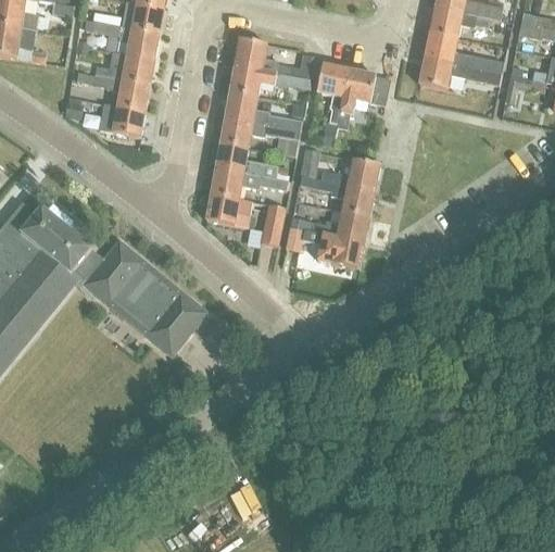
[(0,0),(0,25),(35,30),(37,15),(24,13),(26,0),(0,0)]
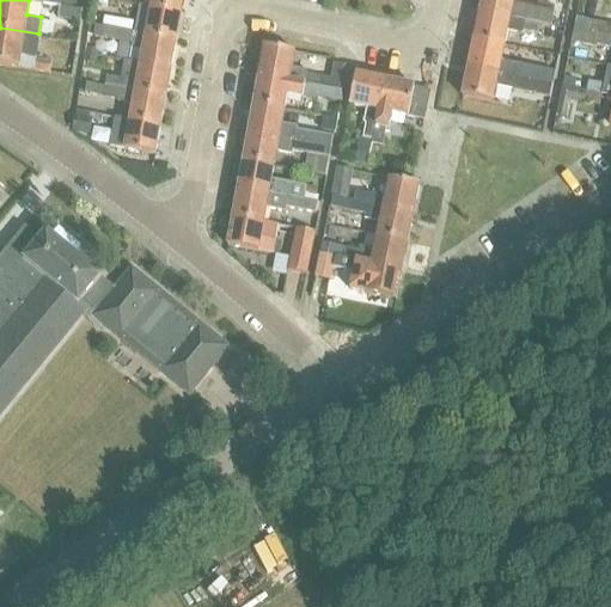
[(151,0),(150,5),(181,11),(182,0),(151,0)]
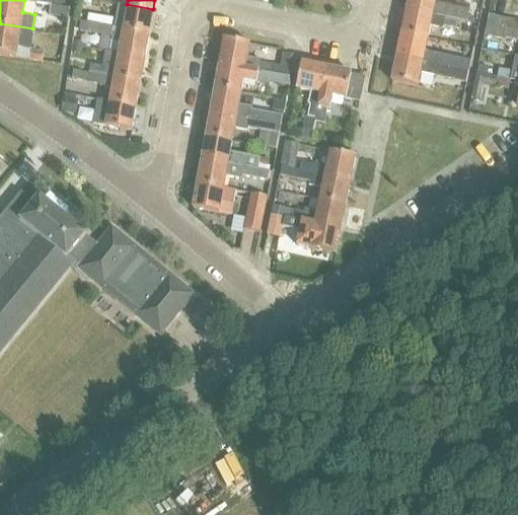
[(408,0),(407,6),(432,12),(455,17),(455,16),(465,18),(467,8),(455,5),(434,1),(434,0),(408,0)]
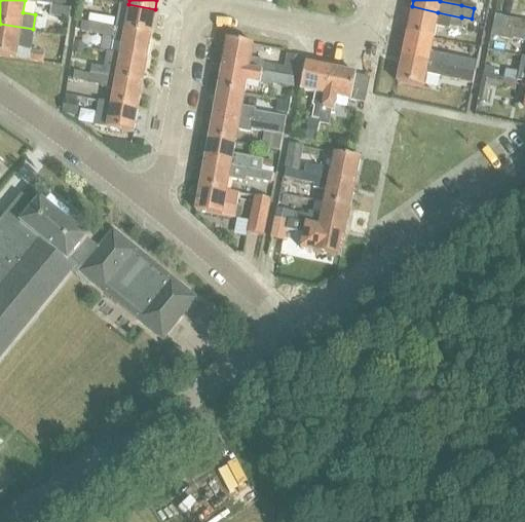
[(462,0),(461,5),(474,8),(476,2),(466,0),(462,0)]
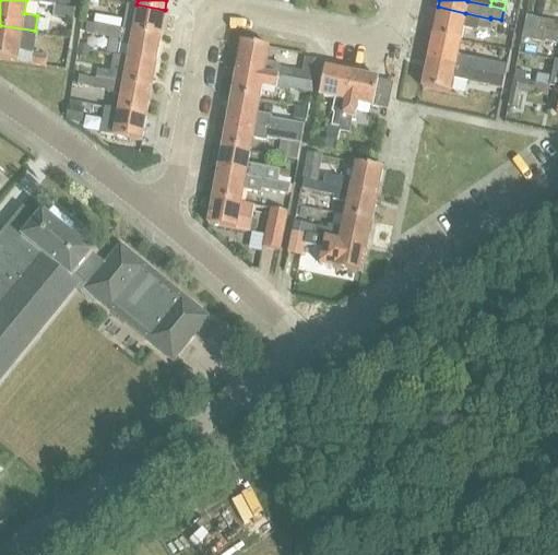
[(128,2),(122,28),(159,36),(165,10),(137,4),(128,2)]
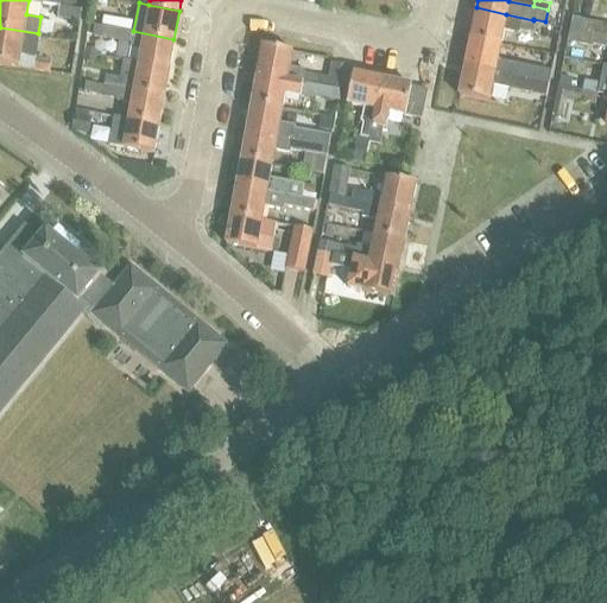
[(80,18),(82,6),(71,5),(59,4),(58,14),(80,18)]
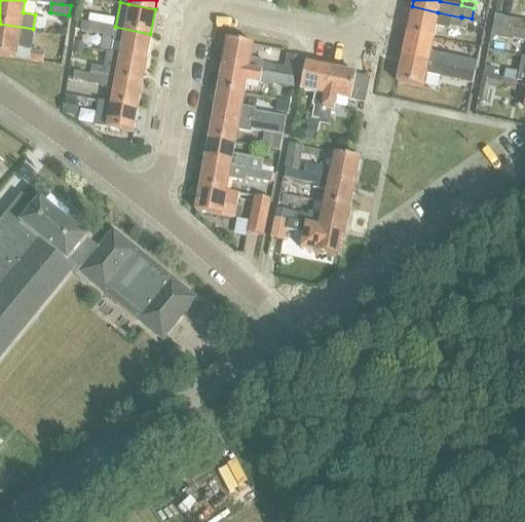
[(412,6),(407,32),(433,37),(436,22),(447,24),(448,22),(460,25),(461,17),(438,12),(412,6)]
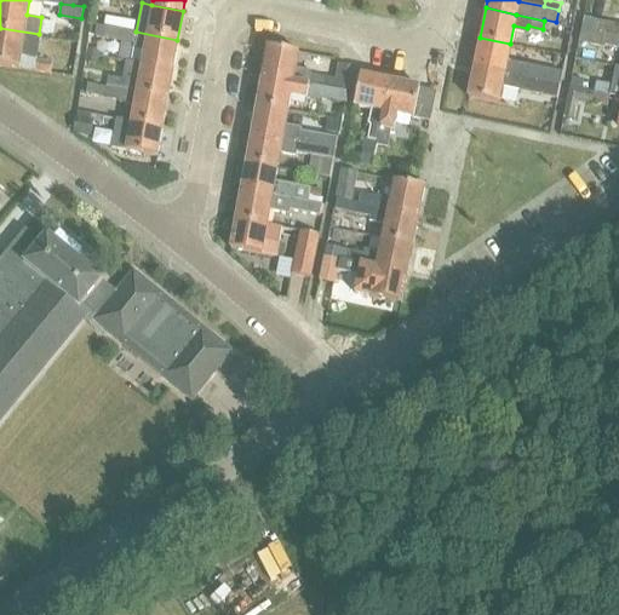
[(105,13),(103,24),(118,28),(120,28),(132,30),(135,19),(105,13)]
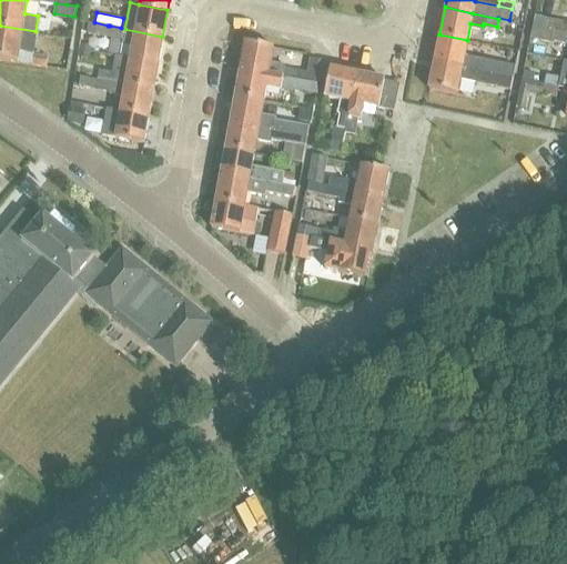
[(566,32),(566,20),(536,13),(533,26),(566,32)]
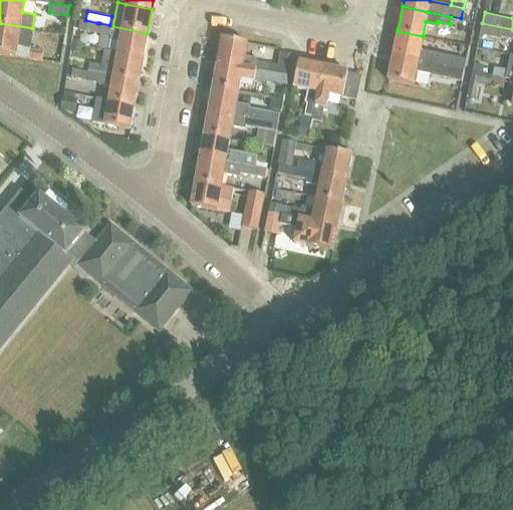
[(99,23),(97,23),(85,20),(81,19),(79,29),(110,34),(110,37),(119,39),(117,51),(143,56),(147,33),(112,26),(109,25),(99,23)]
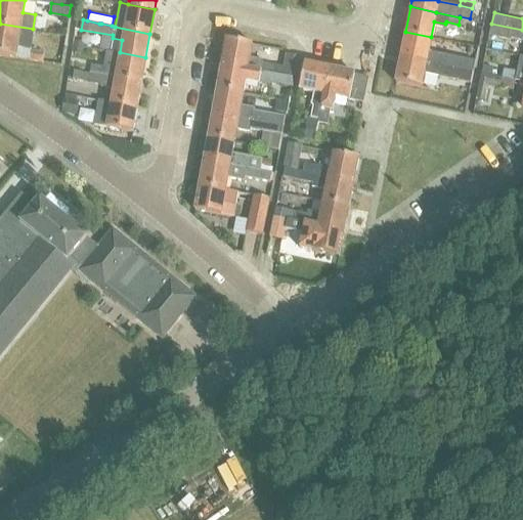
[(0,52),(15,55),(28,57),(30,47),(33,29),(0,24),(0,52)]
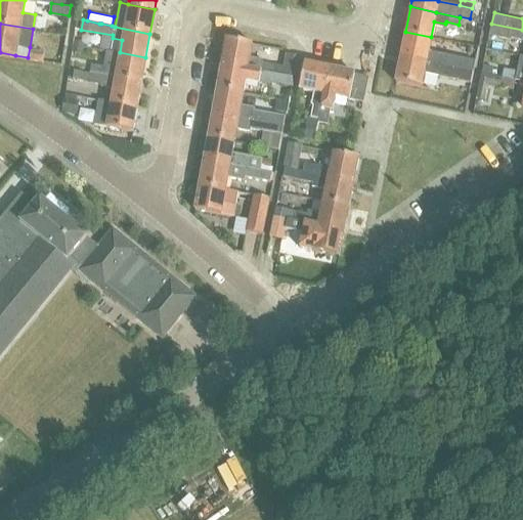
[(522,38),(522,33),(522,30),(491,24),(489,34),(509,37),(509,36),(522,38)]
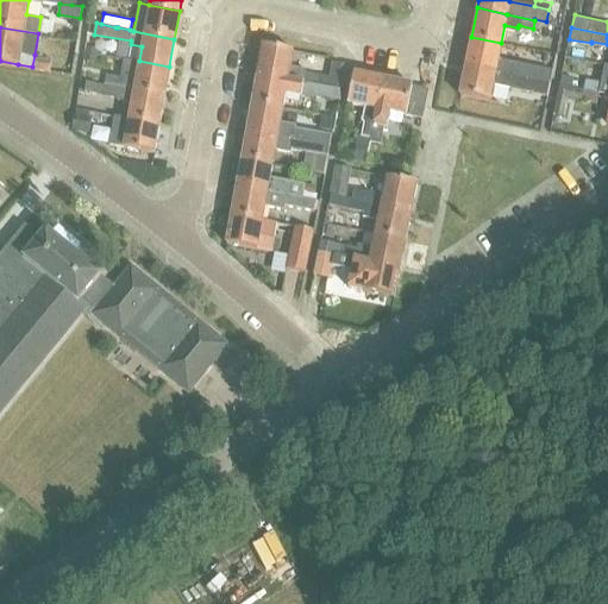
[(471,37),(465,64),(495,70),(549,81),(551,69),(497,58),(501,43),(471,37)]
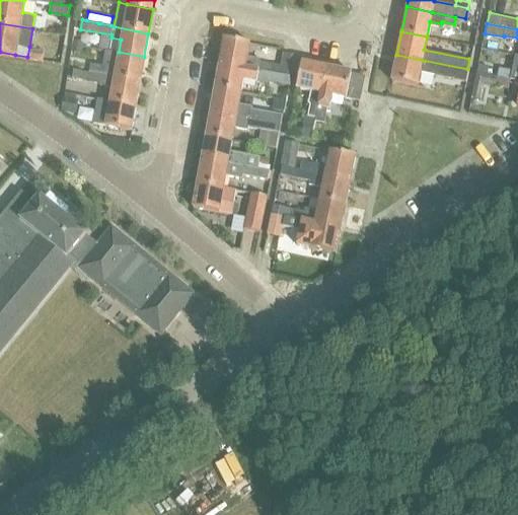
[(224,37),(219,62),(291,75),(294,52),(283,50),(281,61),(261,58),(261,55),(248,53),(250,42),(224,37)]
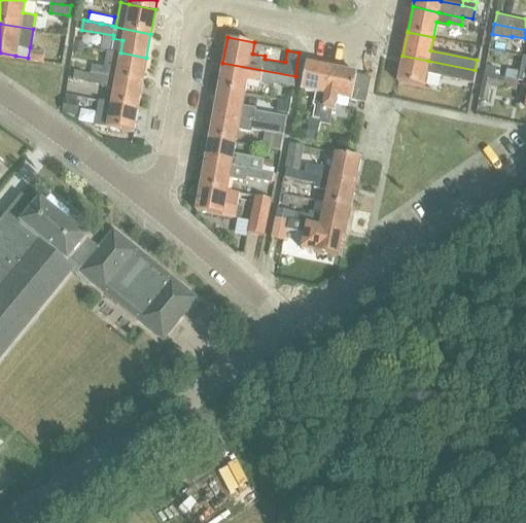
[(30,47),(28,58),(42,60),(44,49),(30,47)]
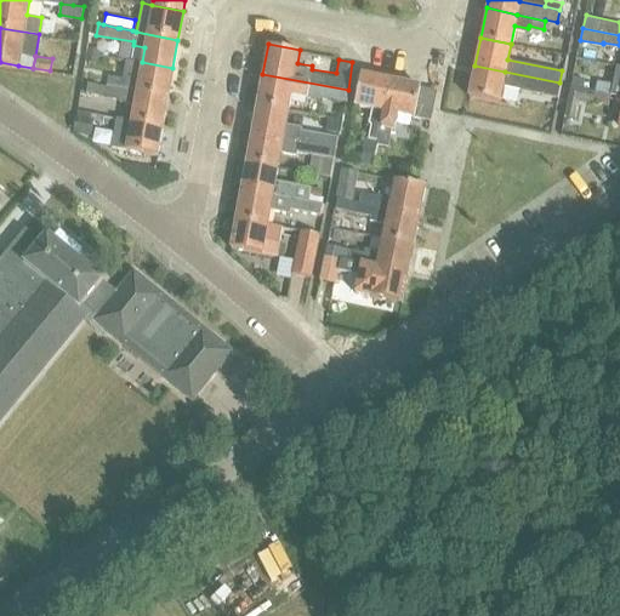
[(172,68),(142,62),(126,60),(124,77),(108,74),(106,85),(166,97),(172,68)]
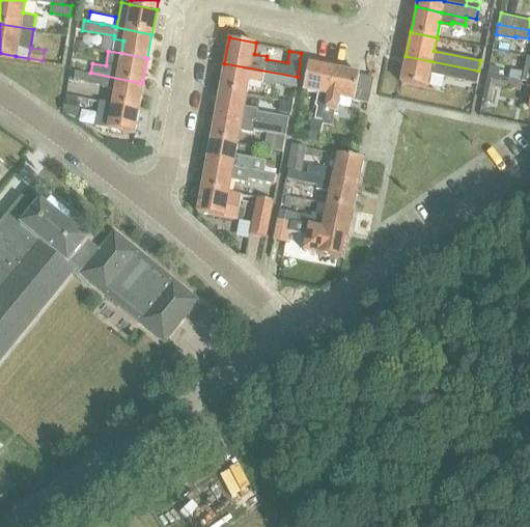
[(529,81),(529,55),(525,55),(522,72),(509,68),(507,77),(521,80),(527,81),(529,81)]
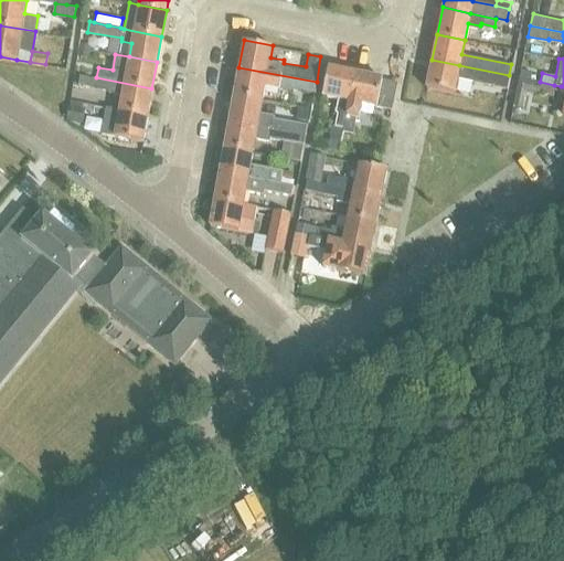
[(459,65),(432,60),(426,86),(454,92),(457,77),(507,87),(509,75),(459,65)]
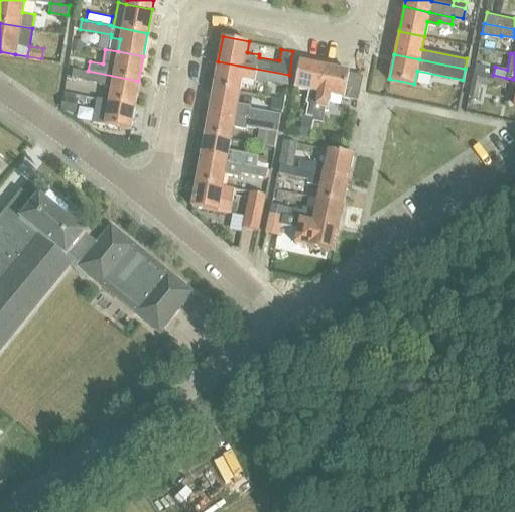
[(309,138),(313,120),(324,66),(299,59),(294,86),(308,89),(306,101),(308,102),(300,136),(309,138)]
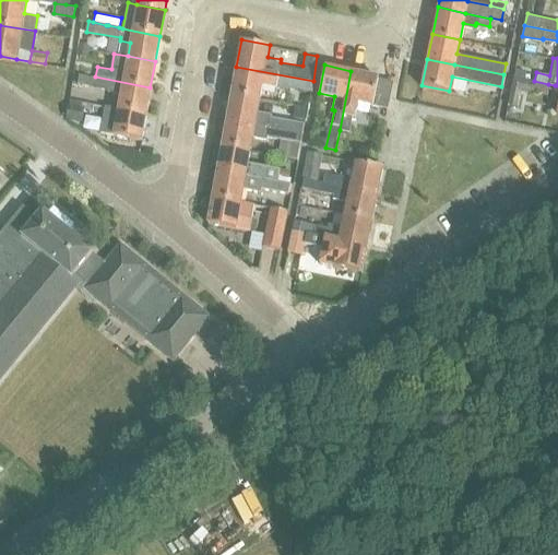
[(313,81),(236,67),(232,92),(260,97),(262,83),(311,92),(313,81)]
